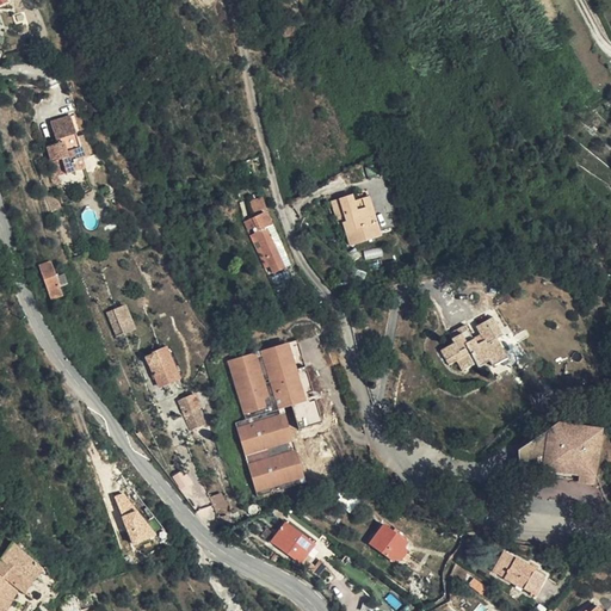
[(0,0),(0,4),(2,4),(14,30),(35,20),(25,0),(0,0)]
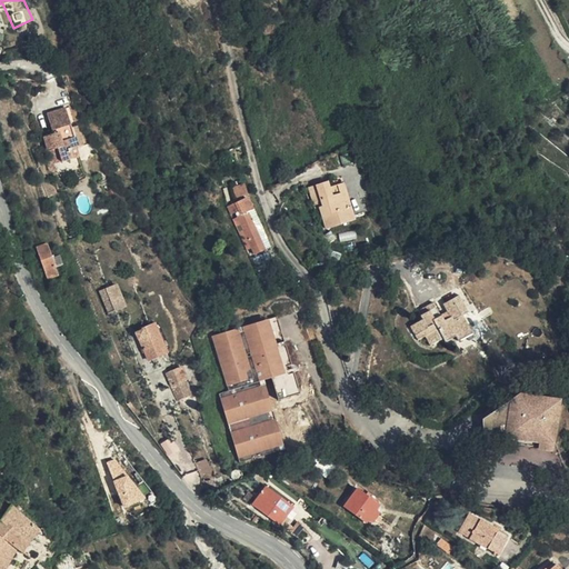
[(68,96),(63,97),(73,125),(78,123),(68,96)]
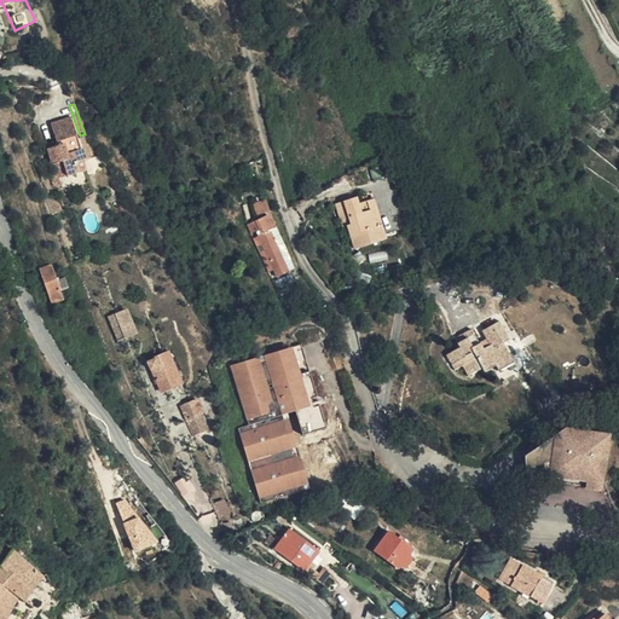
[(80,136),(69,105),(50,113),(55,128),(57,132),(45,137),(50,151),(61,148),(67,165),(77,160),(74,151),(81,149),(88,145),(85,134),(80,136)]
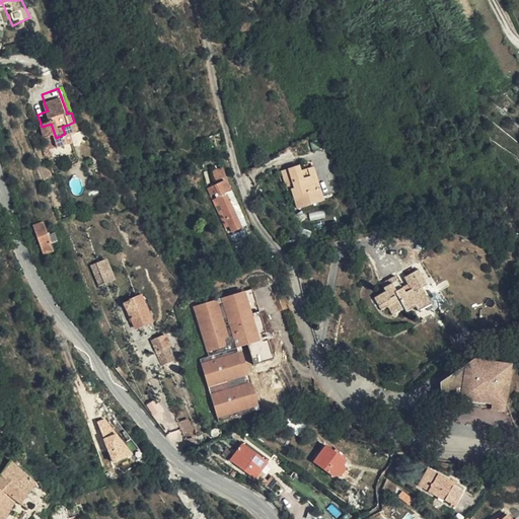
[(71,132),(68,125),(62,127),(65,134),(71,132)]
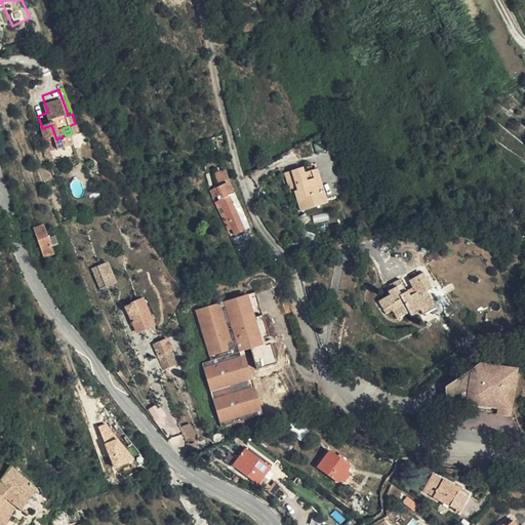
[(299,209),(315,204),(312,195),(304,169),(300,170),(298,165),(289,168),(295,189),(292,189),(293,191),(299,209)]
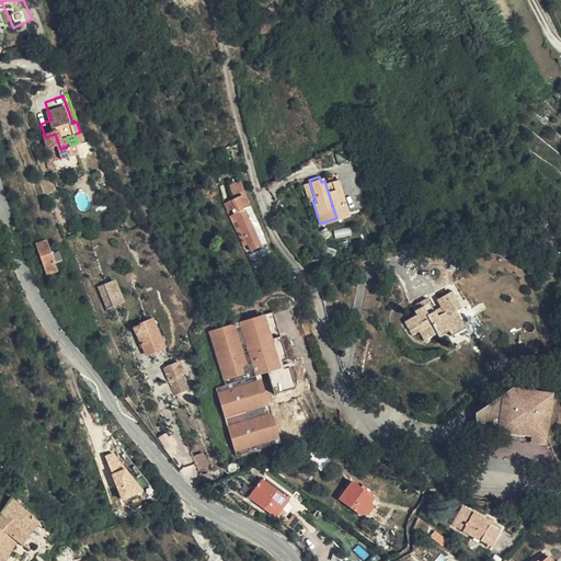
[(338,203),(342,201),(343,201),(335,178),(330,179),(338,203)]
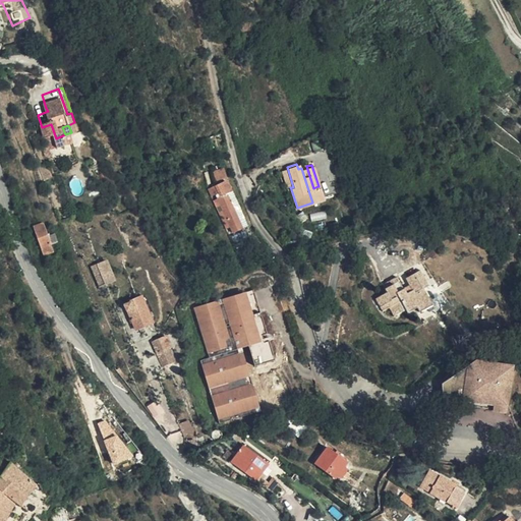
[(309,193),(312,203),(322,198),(317,186),(313,188),(306,166),(301,168),(309,193)]
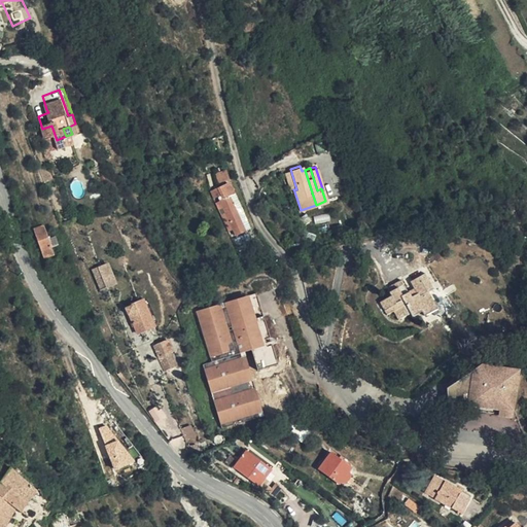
[(290,192),(294,191),(293,189),(296,189),(290,169),(283,171),(290,192)]
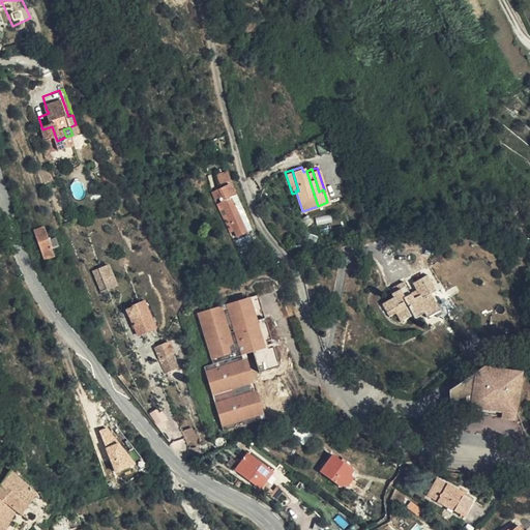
[(239,236),(248,232),(235,197),(238,195),(233,183),(223,187),(227,199),(225,200),(239,236)]
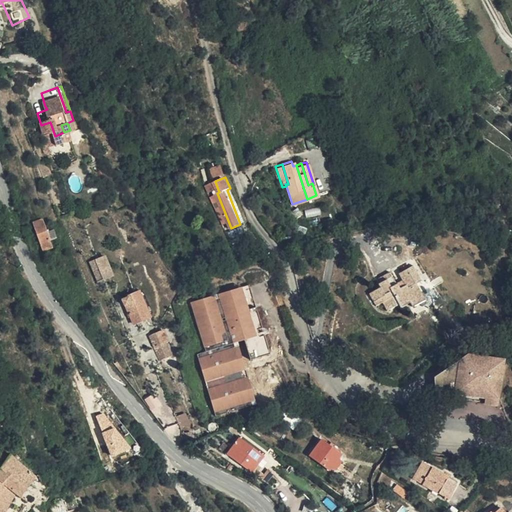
[(227,190),(240,224),(245,222),(231,188),(230,188),(227,190)]
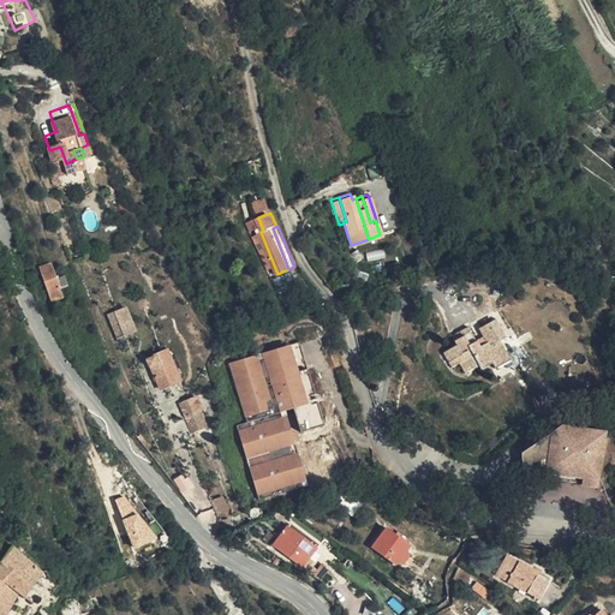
[(354,261),(363,255),(356,248),(348,254),(354,261)]
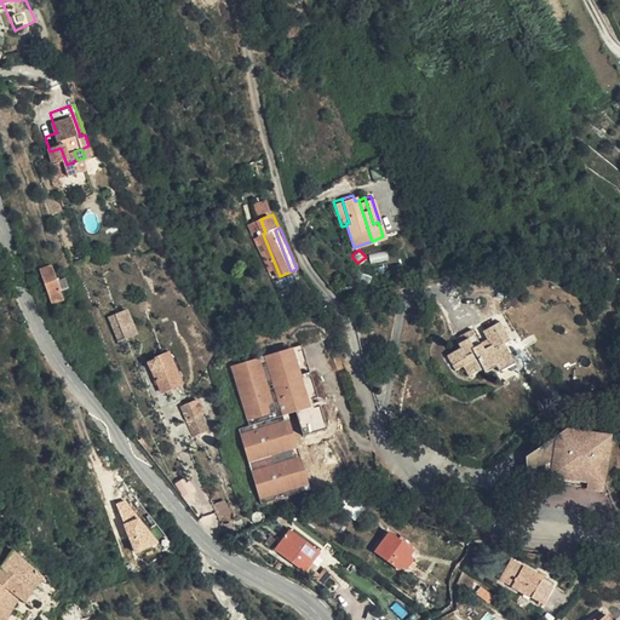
[(52,303),(62,299),(51,265),(40,269),(52,303)]
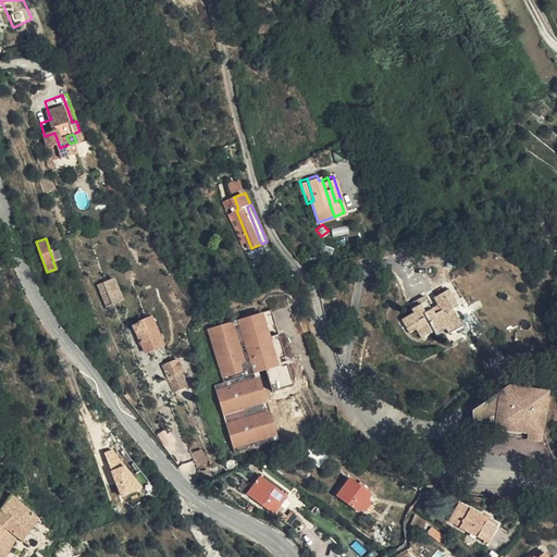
[(103,283),(112,304),(122,299),(113,279),(103,283)]
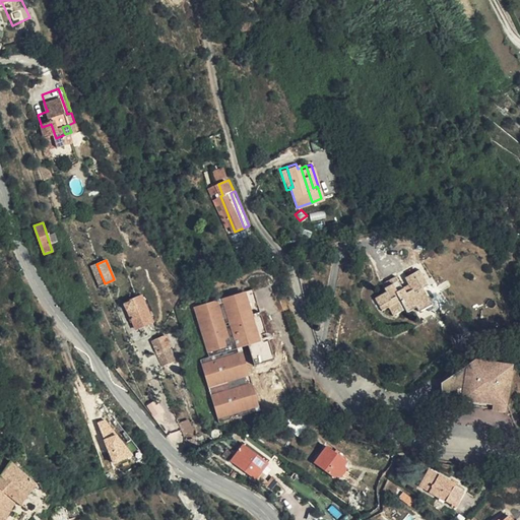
[(418,304),(419,304),(432,298),(421,281),(428,278),(417,260),(402,268),(406,275),(408,278),(401,282),(400,279),(393,267),(379,275),(382,282),(373,287),(378,298),(385,295),(392,306),(403,299),(406,305),(416,300),(418,304)]
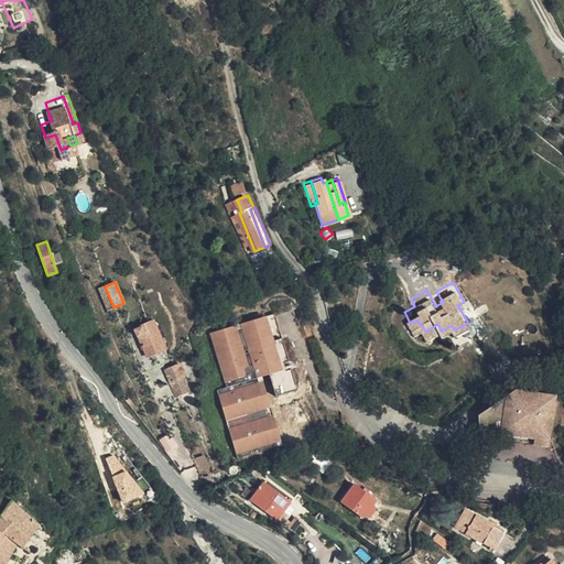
[(108,311),(114,307),(105,286),(99,290),(108,311)]
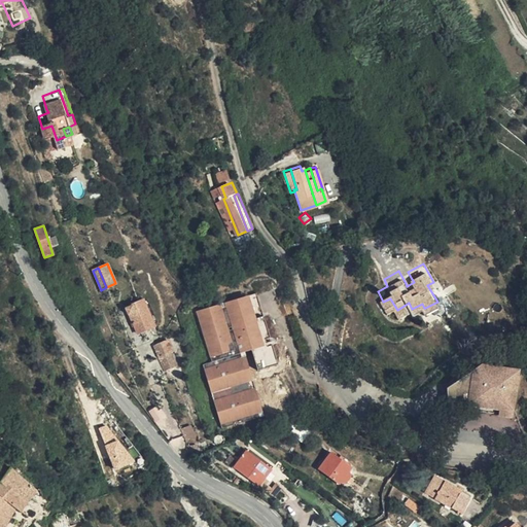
[(278,363),(256,293),(253,292),(200,309),(210,340),(205,342),(211,361),(203,364),(222,428),(260,417),(241,353),(245,352),(252,350),(258,370),(278,363)]
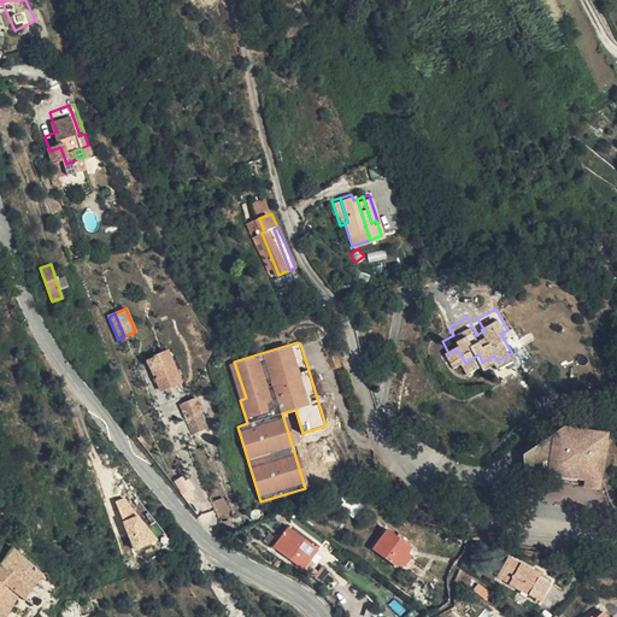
[(181,383),(168,351),(156,356),(156,358),(148,360),(151,369),(152,368),(162,391),(181,383)]
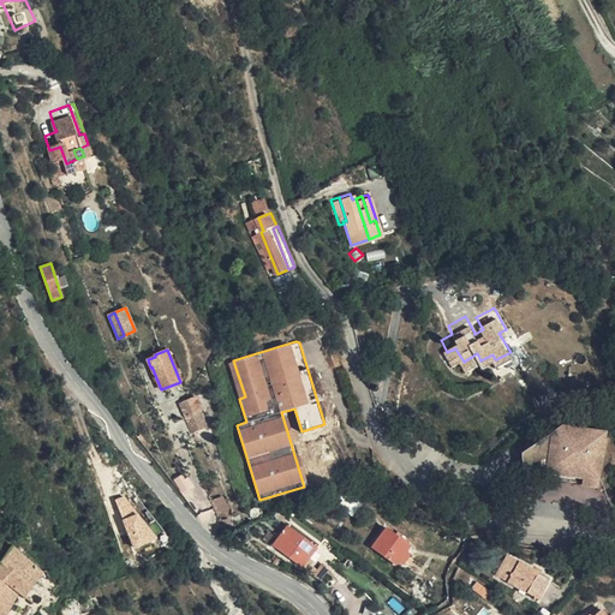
[(511,352),(496,359),(501,369),(515,362),(511,352)]
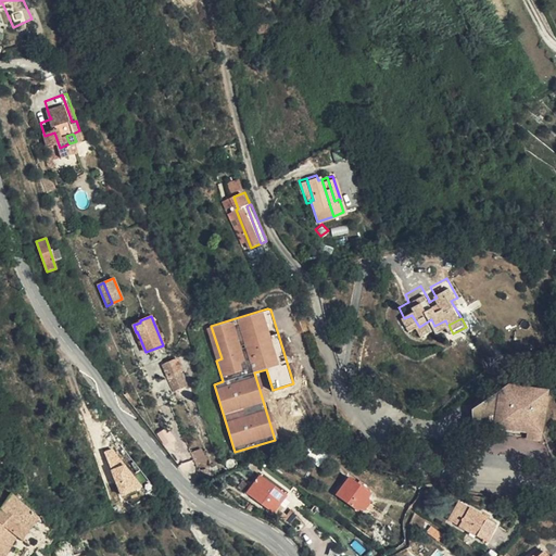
[(210,328),(209,332),(216,361),(222,358),(211,326),(210,328)]
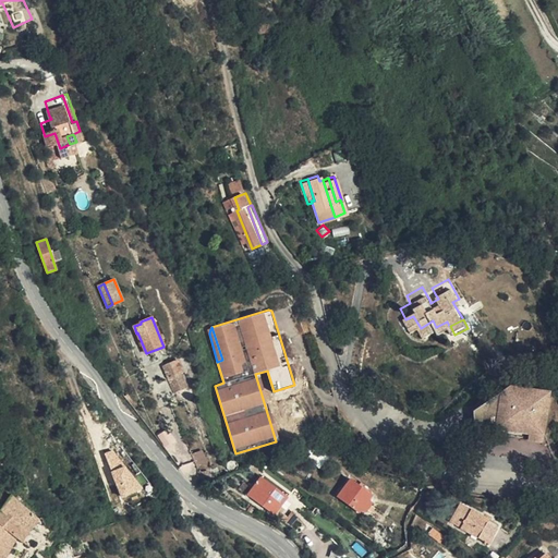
[(496,370),(509,366),(500,359),(494,367),(496,370)]
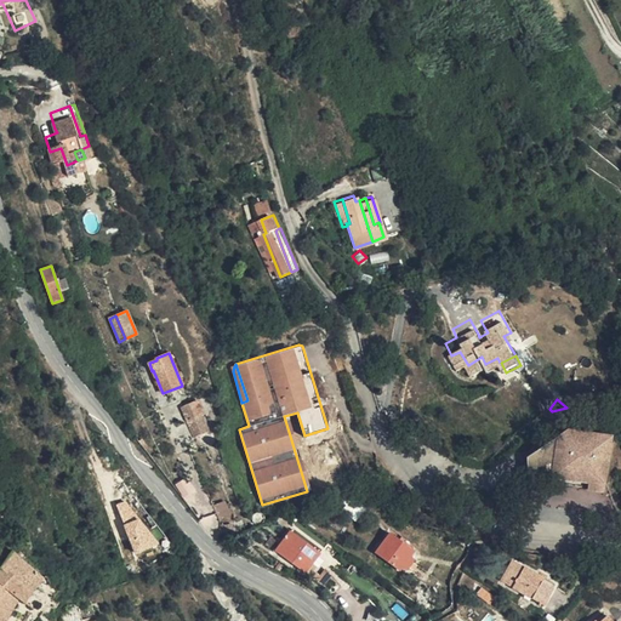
[(201,412),(197,402),(182,408),(194,436),(205,431),(198,414),(201,412)]
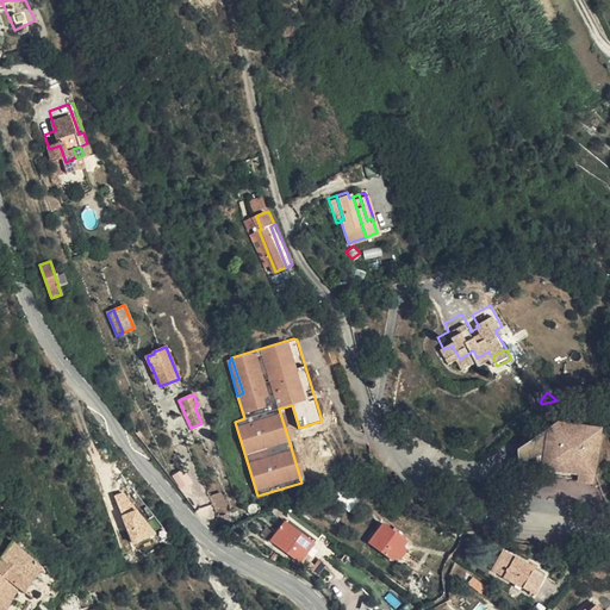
[(306,480),(284,408),(279,409),(302,483),(306,480)]
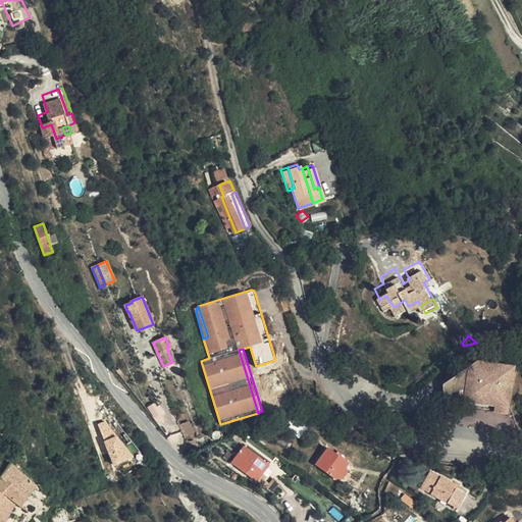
[(499,408),(512,410),(519,369),(481,364),(447,387),(448,413),(461,415),(462,411),(466,412),(467,402),(499,408)]
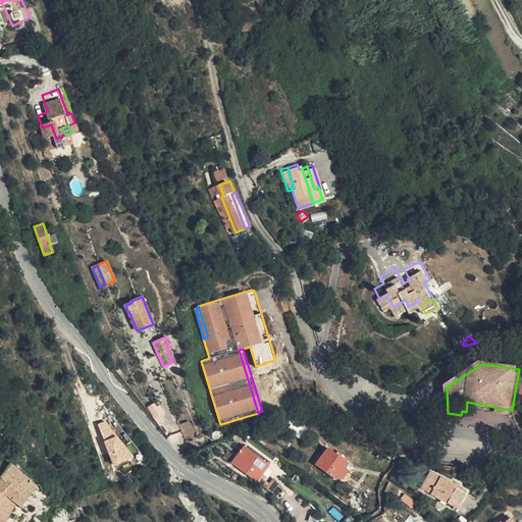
[(156,402),(148,408),(156,419),(164,413),(156,402)]
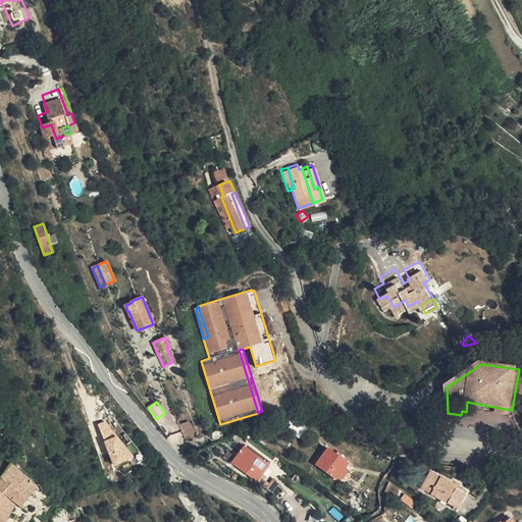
[(106,422),(98,425),(113,465),(134,458),(106,422)]
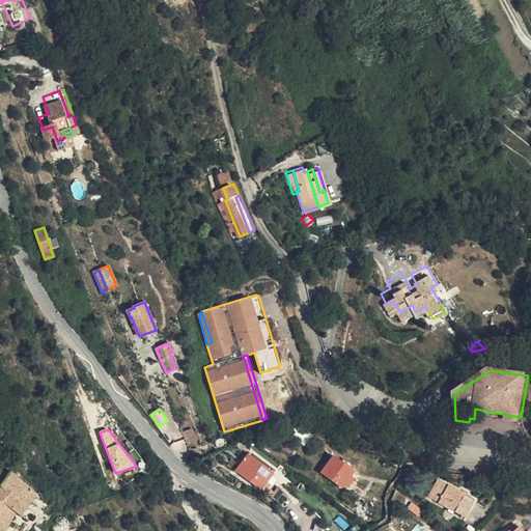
[(201,457),(211,454),(204,444),(195,448),(201,457)]
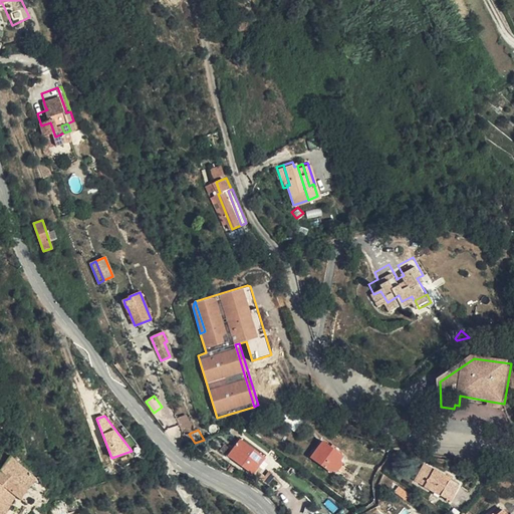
[(334,471),(337,466),(344,457),(348,453),(328,437),(315,455),(334,471)]
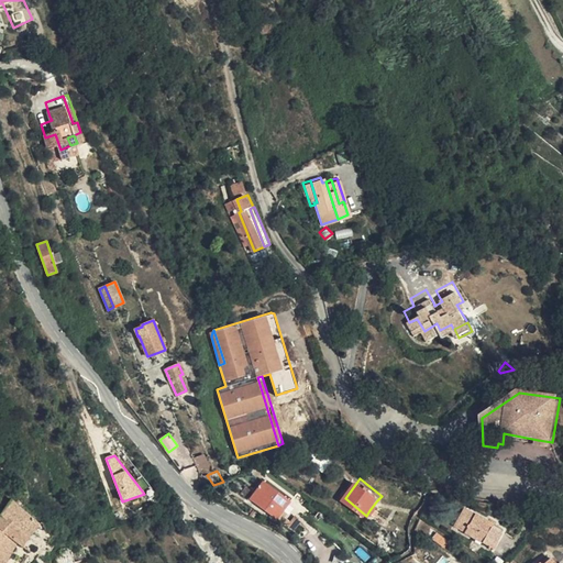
[(264,482),(250,500),(277,520),(290,501),(264,482)]
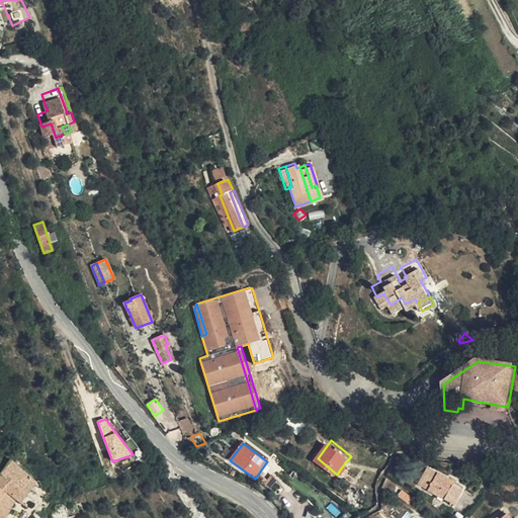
[(37,480),(11,456),(0,472),(0,517),(6,517),(18,498),(23,501),(37,480)]
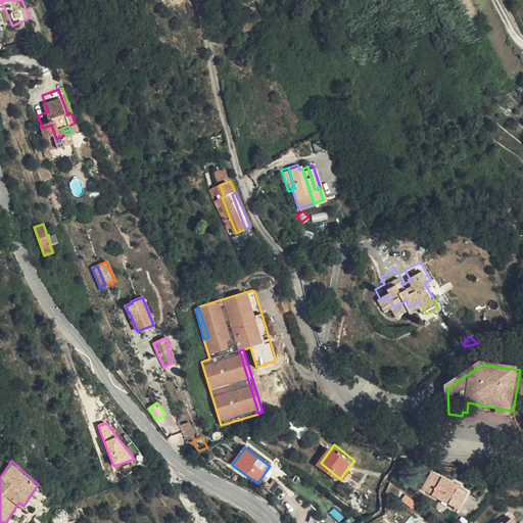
[(350,465),(343,474),(347,477),(354,469),(350,465)]
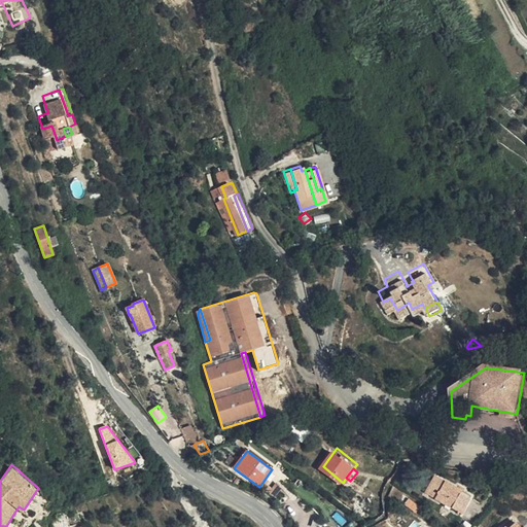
[(442,497),(448,484),(436,478),(430,490),(442,497)]
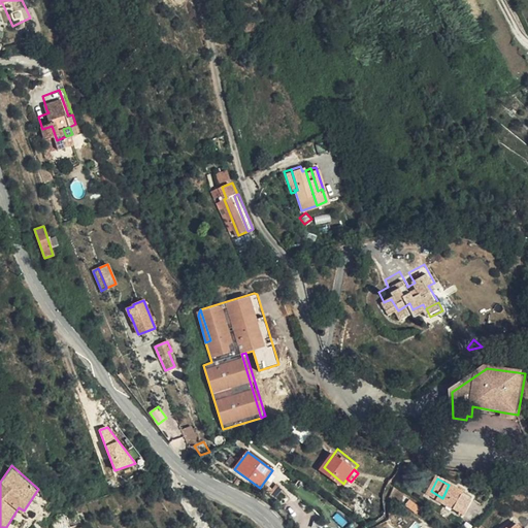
[(451,482),(449,485),(442,498),(440,500),(467,516),(475,500),(463,493),(464,489),(451,482)]
